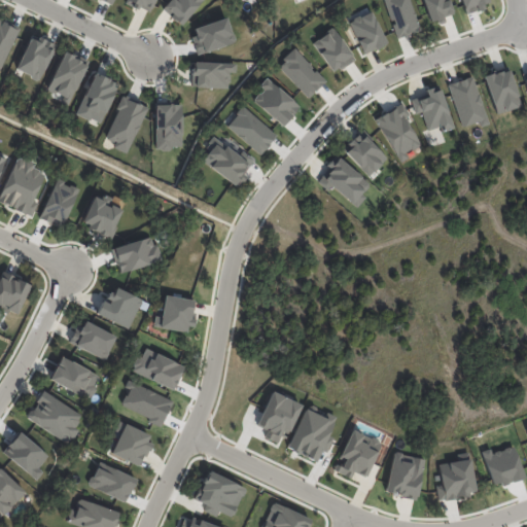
[(149,13),(154,0),(126,0),(125,3),(149,13)]
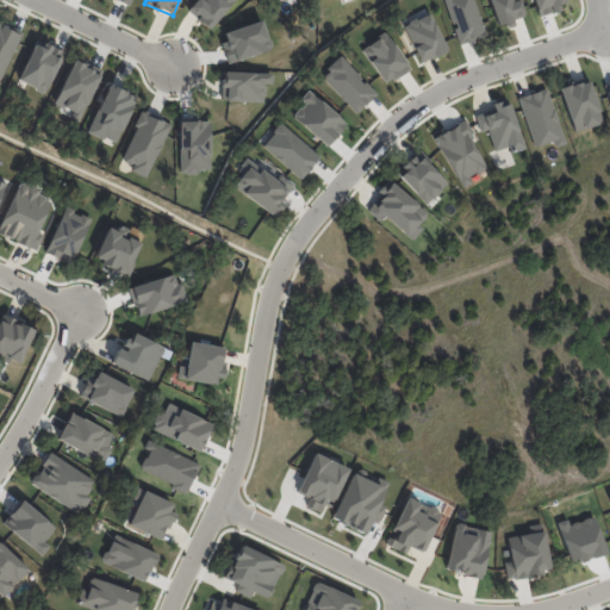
[(193,0),(187,7),(207,27),(232,0),(193,0)]
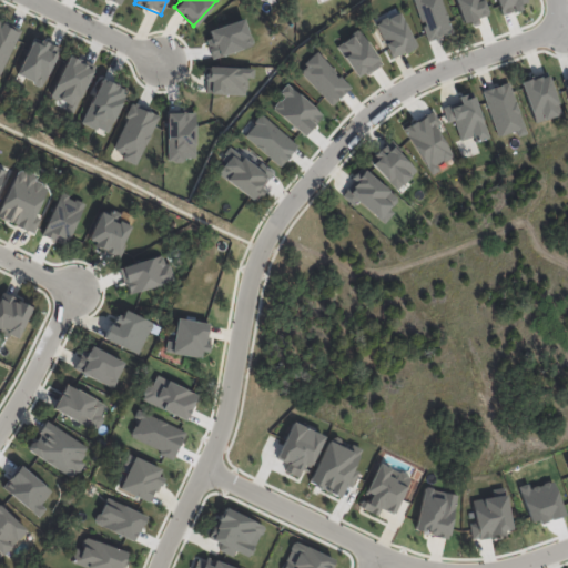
[(413,0),(426,41),(452,33),(440,0),(413,0)]
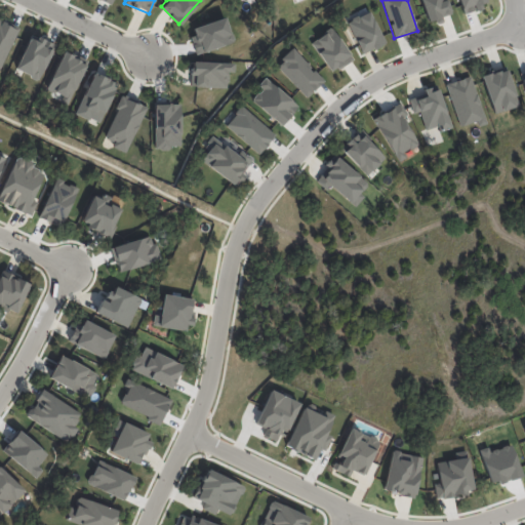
[(450,13),(445,0),(419,0),(428,24),(441,19),(440,17),(450,13)]
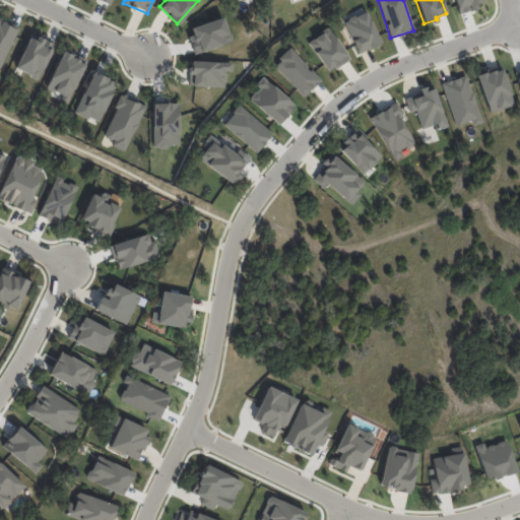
[(453,0),(458,13),(481,5),(479,0),(453,0)]
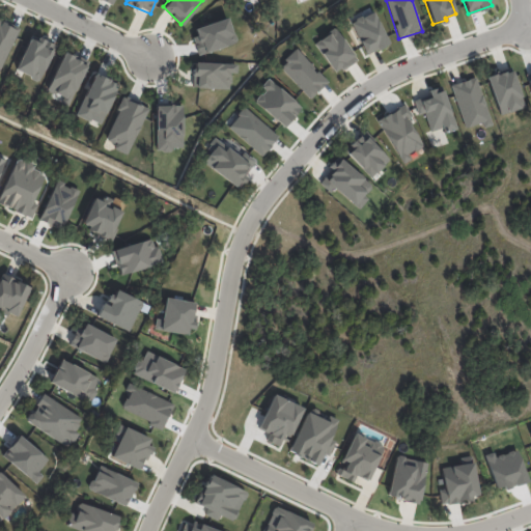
[(389,44),(372,10),(350,22),(365,55),(389,44)]
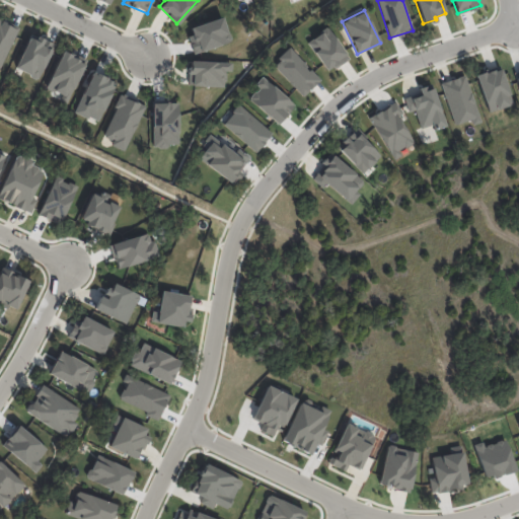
[(195,51),(228,40),(221,18),(188,28),(195,51)]
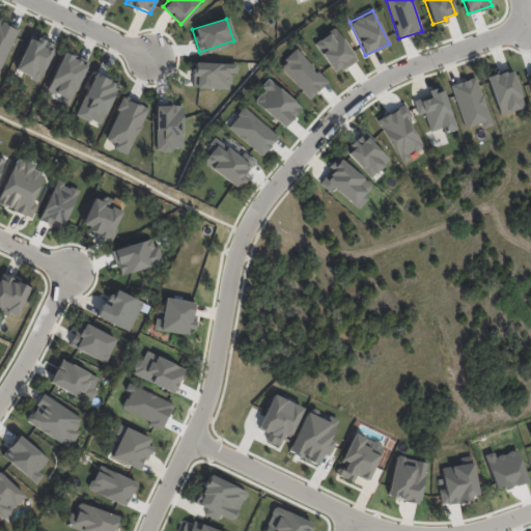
[(18,28),(0,20),(0,70),(1,71),(18,28)]
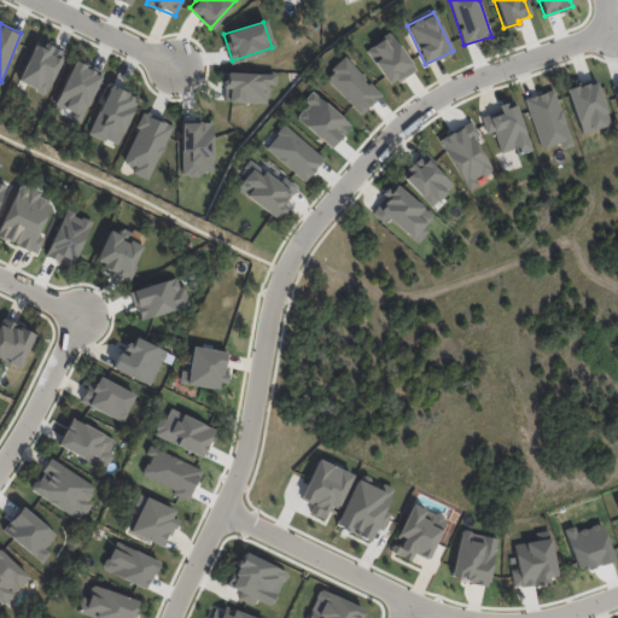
[(389,86),(414,70),(390,33),(365,50),(389,86)]
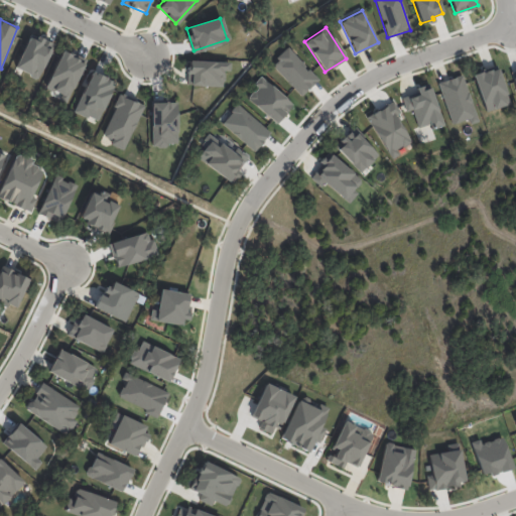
[(14,69),(38,79),(53,43),(30,33),(14,69)]
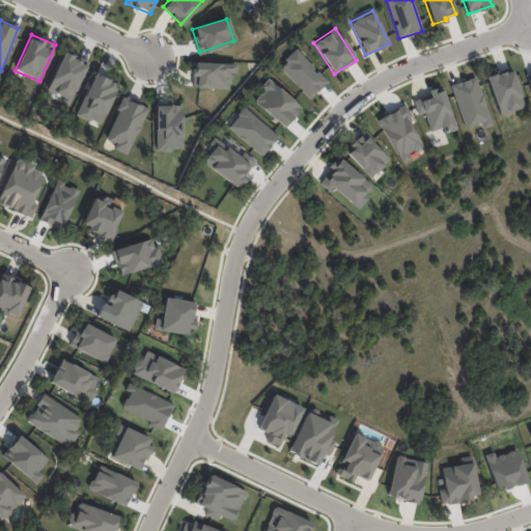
[(309,99),(327,82),(297,49),(278,65),(309,99)]
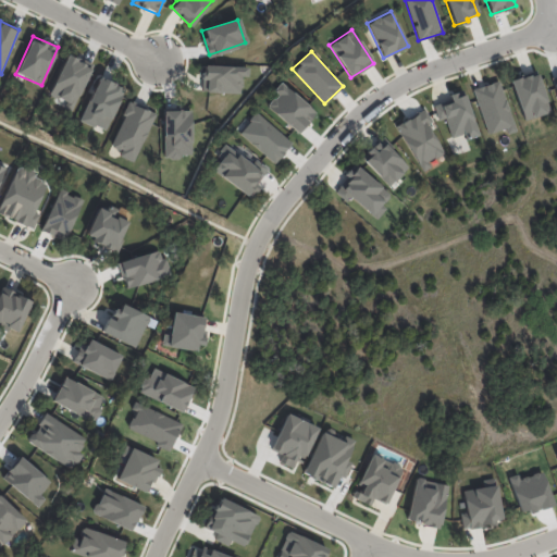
[(91,64),(65,53),(48,97),(74,108),(91,64)]
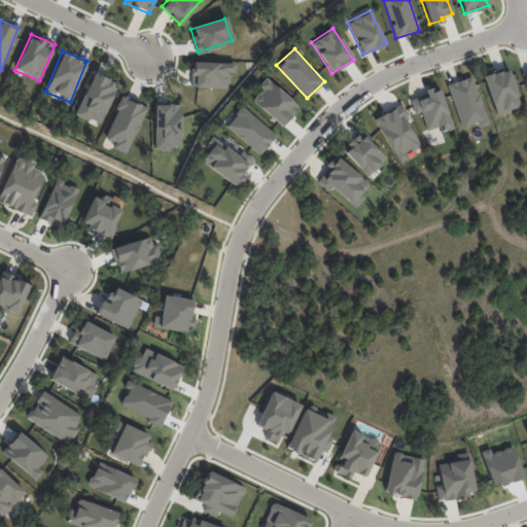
[(234,63),(191,62),(190,86),(229,88),(229,72),(234,72),(234,63)]
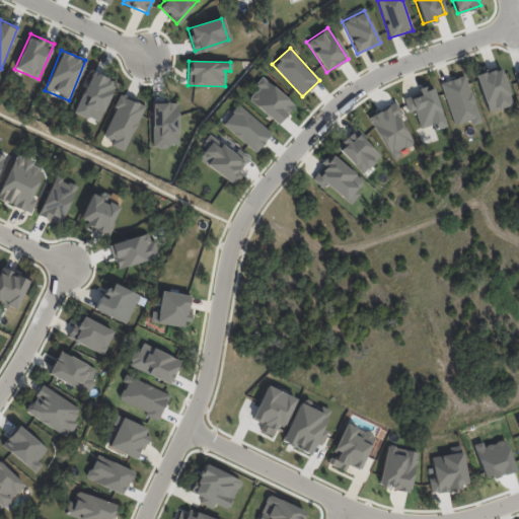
[(474,74),(487,113),(512,104),(499,66),(474,74)]
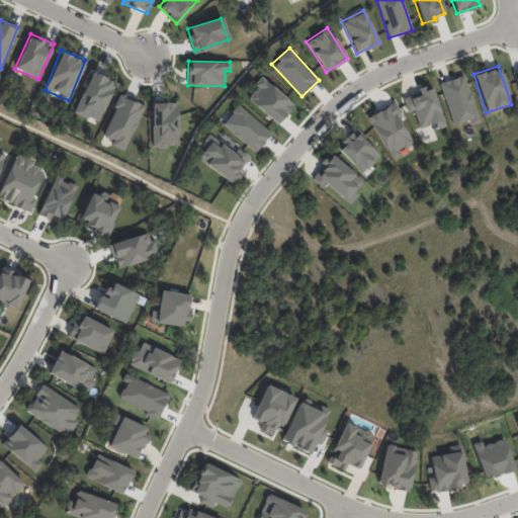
[(98,122),(115,82),(91,72),(87,81),(86,81),(74,111),(98,122)]
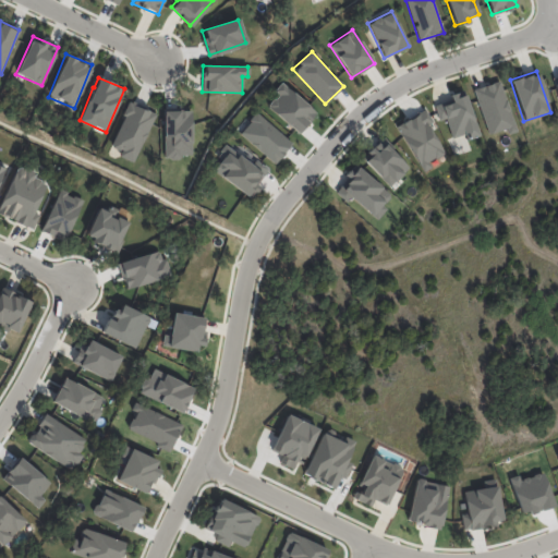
[(487,135),(505,129),(507,134),(516,132),(499,81),(472,89),(487,135)]
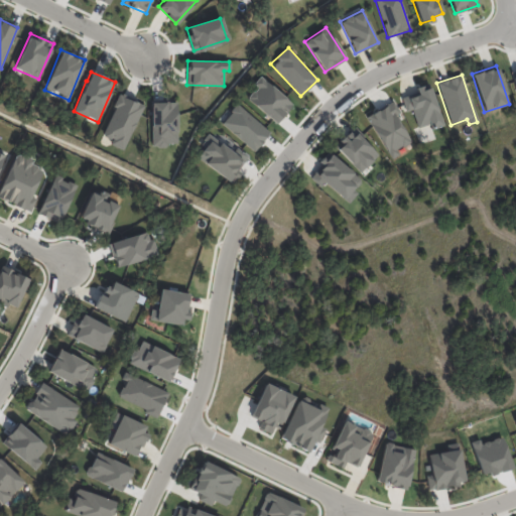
[(253,85),(256,87),(246,100),(277,123),(292,102),(258,77),(253,85)]
